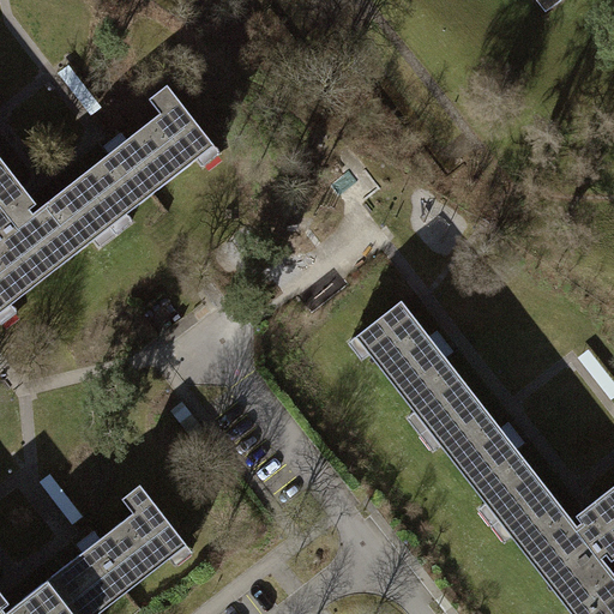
[(0,309),(211,142),(176,97),(40,203),(0,151),(0,309)]
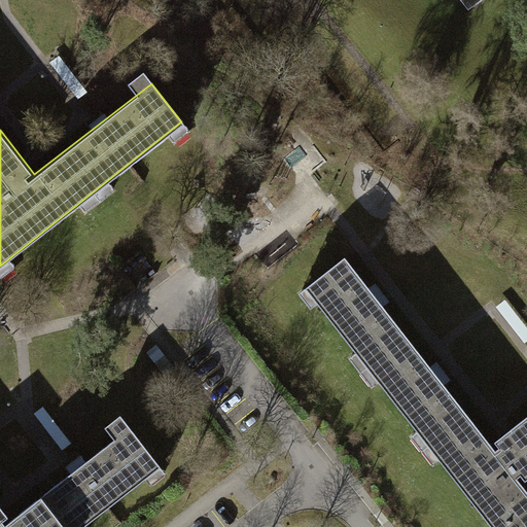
[(372,362),(405,337),(377,301),(384,294),(379,287),(371,293),(344,258),(310,284),(321,297),(316,302),(356,352),(360,349),(372,362)]
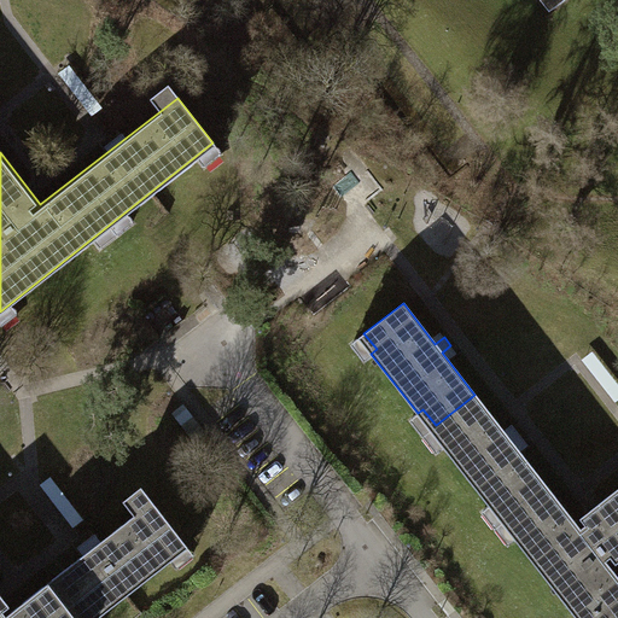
[(507,518),(547,487),(513,443),(522,437),(514,429),(507,435),(474,395),(436,425),(448,442),(443,447),(490,507),(495,502),(507,518)]
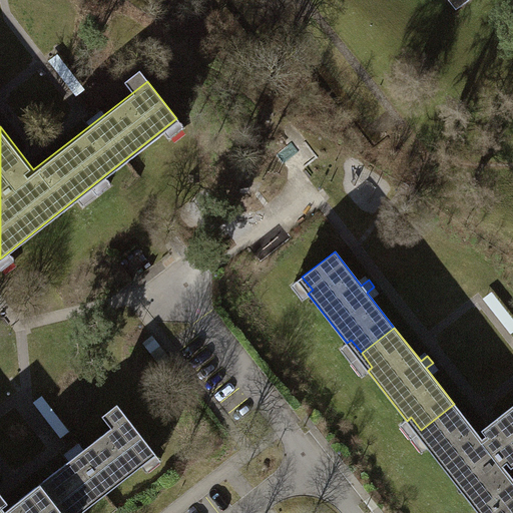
[(38,486),(59,512),(66,512),(76,505),(82,512),(142,465),(137,459),(150,448),(116,403),(101,415),(110,427),(81,449),(77,443),(69,450),(75,457),(38,486)]
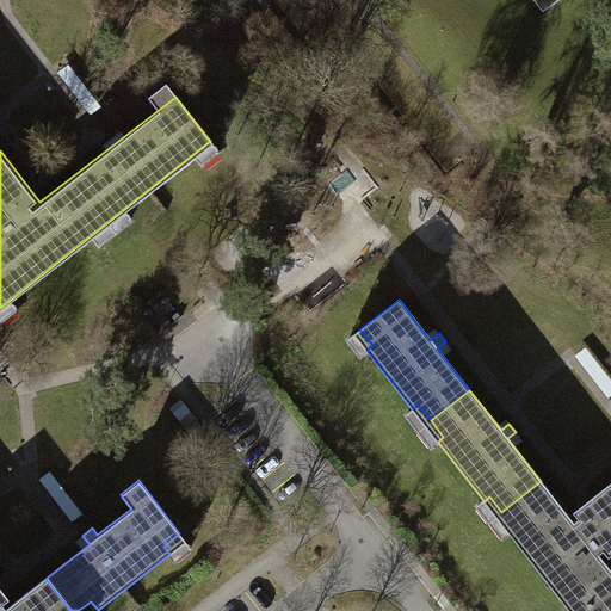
[(610,489),(608,486),(572,513),(578,520),(574,524),(541,481),(501,512),(513,528),(507,532),(568,610),(610,610),(610,571),(597,554),(600,551),(606,557),(610,553),(610,489)]
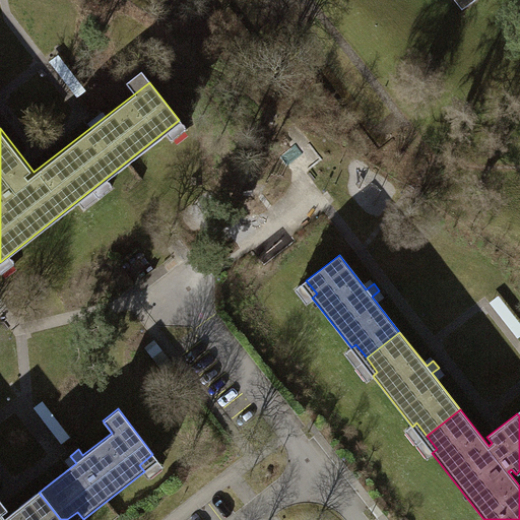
[(60,519),(39,493),(3,519),(0,516),(7,511),(0,502),(0,519),(60,519)]
